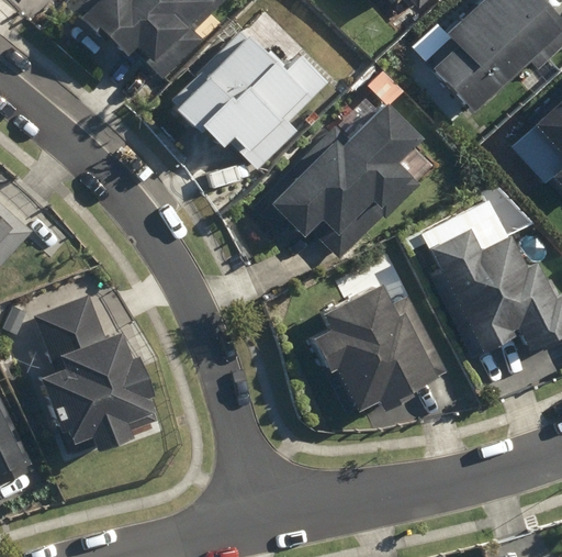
[(87,0),(76,11),(104,40),(110,34),(128,52),(138,41),(169,71),(203,39),(195,31),(225,0),(87,0)]
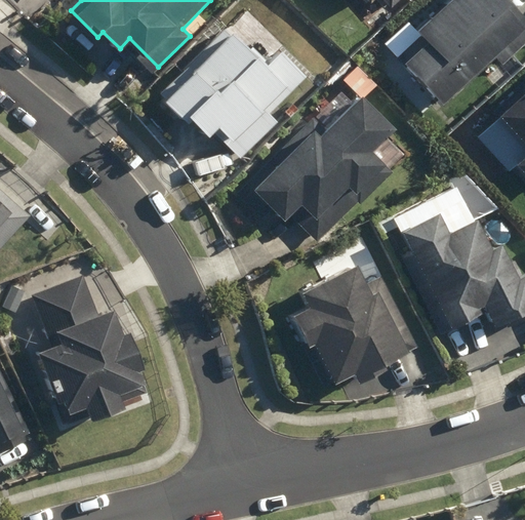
[(399,57),(442,104),(493,57),(499,66),(524,42),(524,18),(508,0),(448,0),(416,29),(422,36),(399,57)]
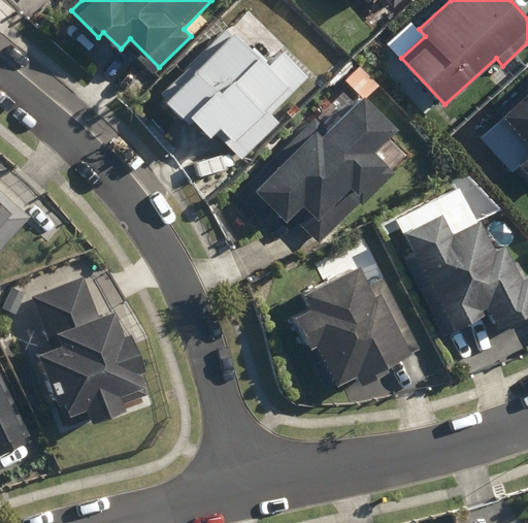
[(227,29),(163,94),(189,120),(193,116),(210,132),(212,130),(241,159),(278,122),(271,115),(308,77),(284,53),(270,66),(235,31),(232,34),(227,29)]
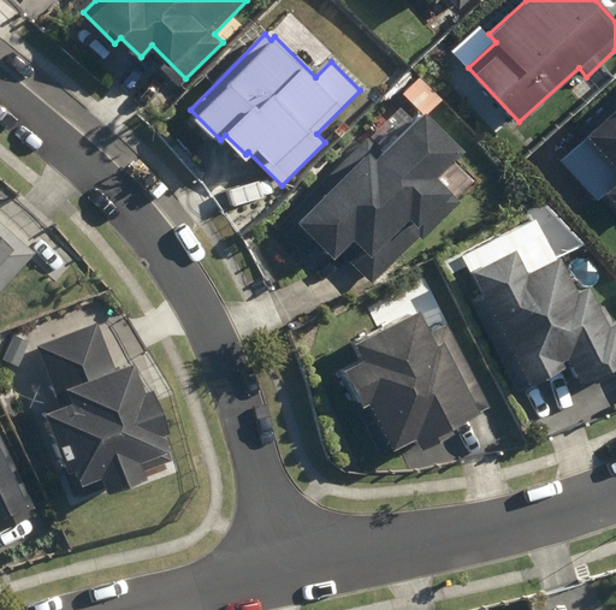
[(615,181),(606,190),(615,201),(615,106),(612,102),(581,130),(615,169),(615,181)]
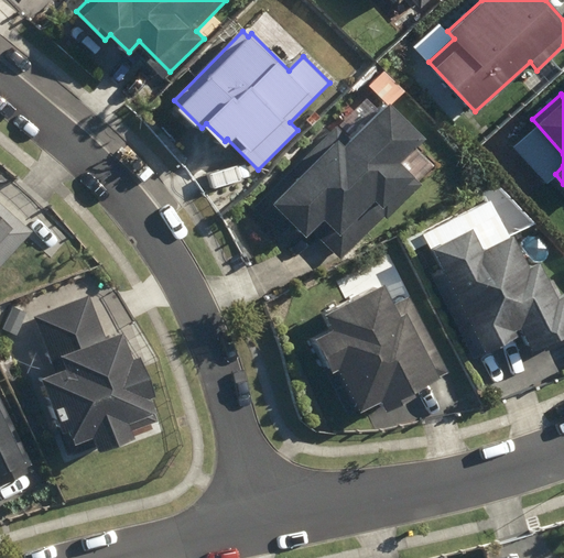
[(336,128),(252,211),(280,239),(295,223),(305,234),(310,230),(339,260),(418,183),(411,176),(413,174),(399,160),(423,135),(389,101),(348,140),(336,128)]
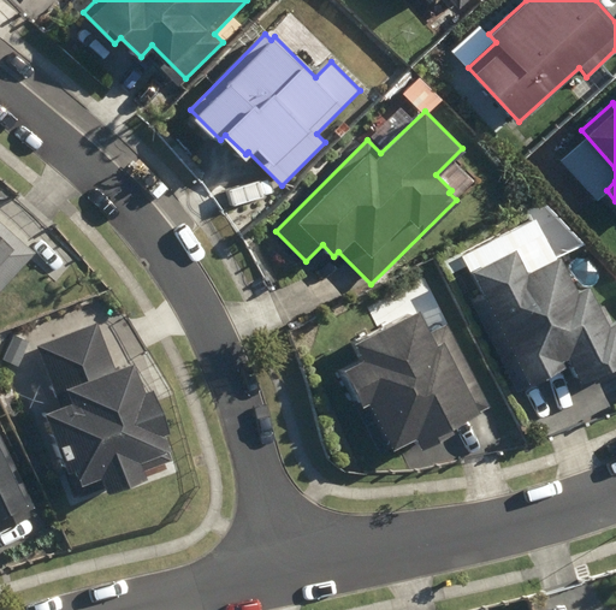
[(0,292),(34,255),(0,224),(0,292)]
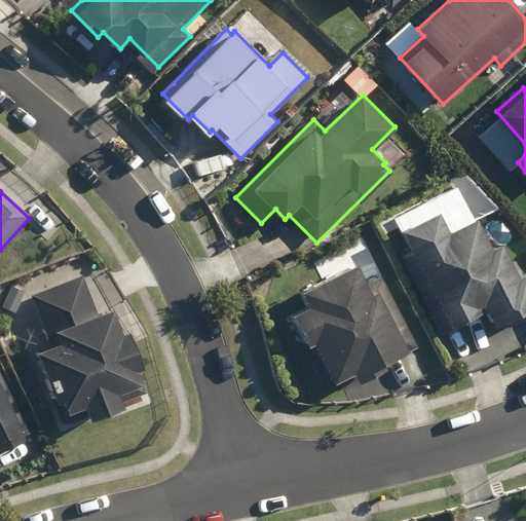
[(440,212),(403,230),(414,253),(404,258),(442,333),(489,309),(495,324),(525,308),(525,272),(520,276),(503,243),(493,248),(478,218),(450,231),(440,212)]
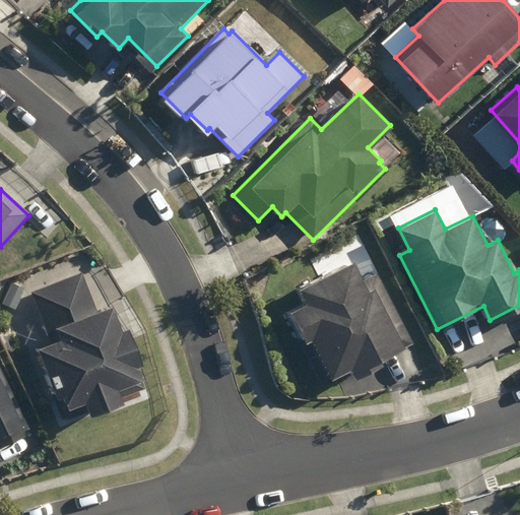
[(366,283),(353,260),(299,287),(307,303),(290,311),(304,338),(299,341),(319,383),(350,368),(351,371),(410,342),(378,277),(366,283)]
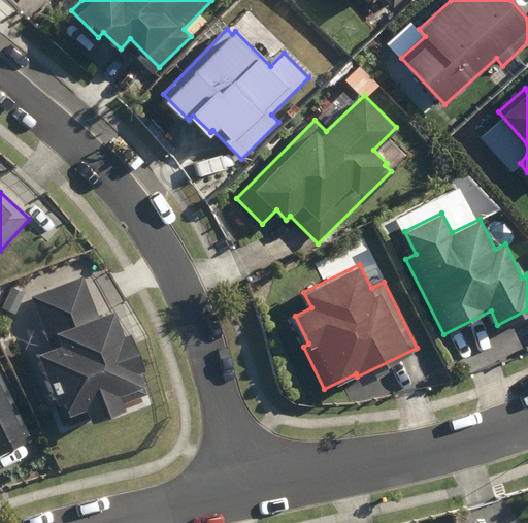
[(80,279),(31,299),(51,348),(40,352),(60,401),(65,399),(71,413),(88,406),(92,418),(125,404),(121,393),(146,383),(140,369),(144,367),(130,331),(122,334),(112,311),(96,317),(80,279)]
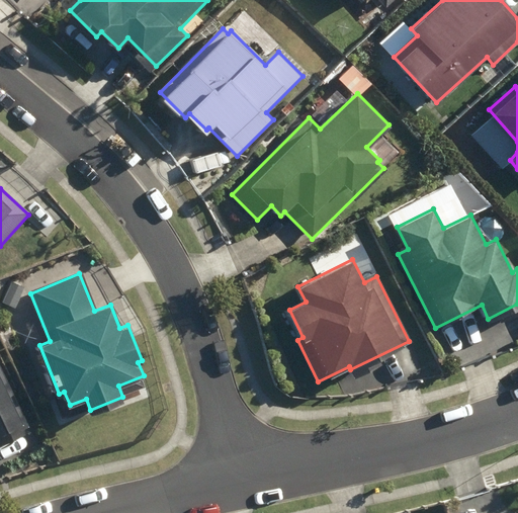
[(0,380),(0,441),(23,430),(0,380)]
